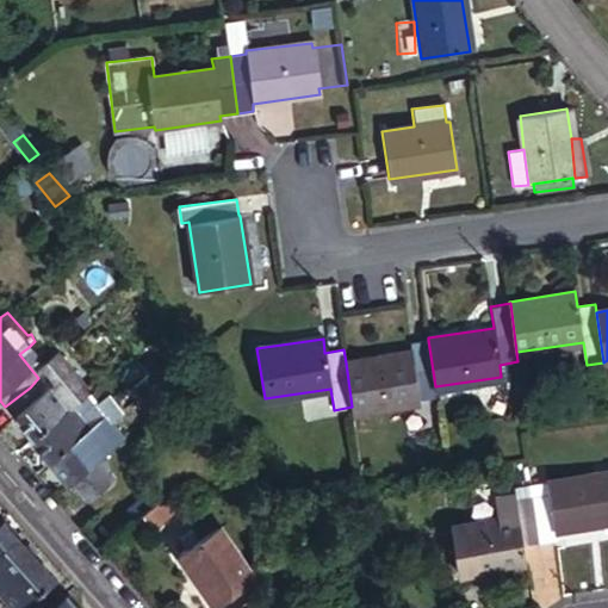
[(436,396),(435,386),(428,340),(411,343),(413,353),(346,363),(352,407),(353,414),(419,404),(419,399),(436,396)]
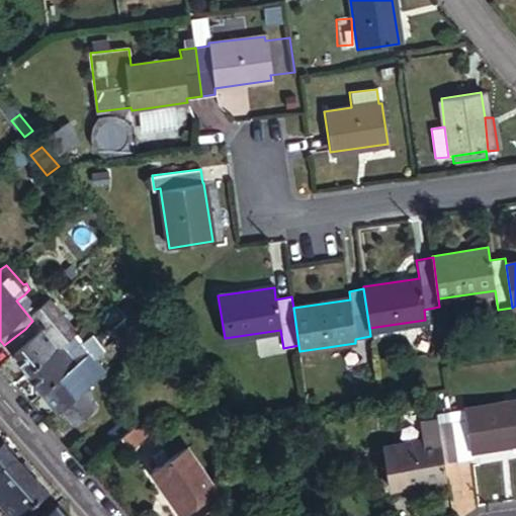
[(31,305),(24,294),(16,301),(24,311),(31,305)]
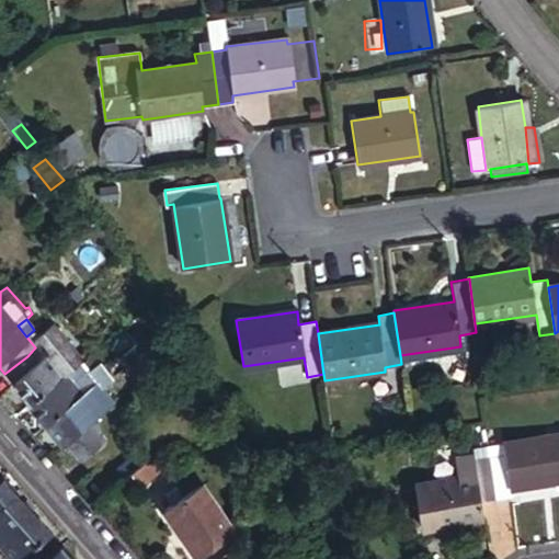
[(27,356),(4,374),(30,405),(78,364),(80,363),(53,328),(40,339),(50,352),(36,364),(27,356)]
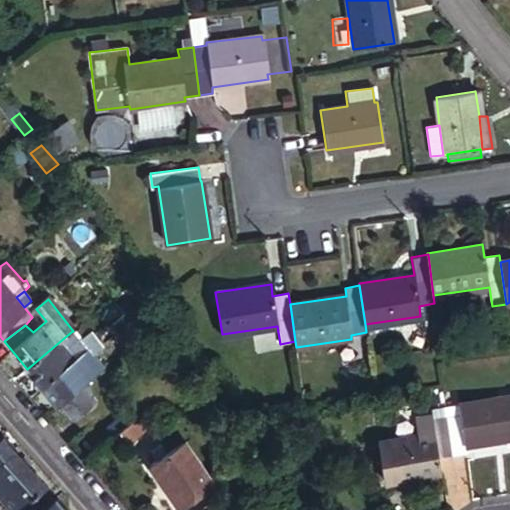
[(81,340),(73,331),(71,332),(27,369),(43,388),(77,361),(79,364),(91,354),(101,345),(91,332),(81,340)]
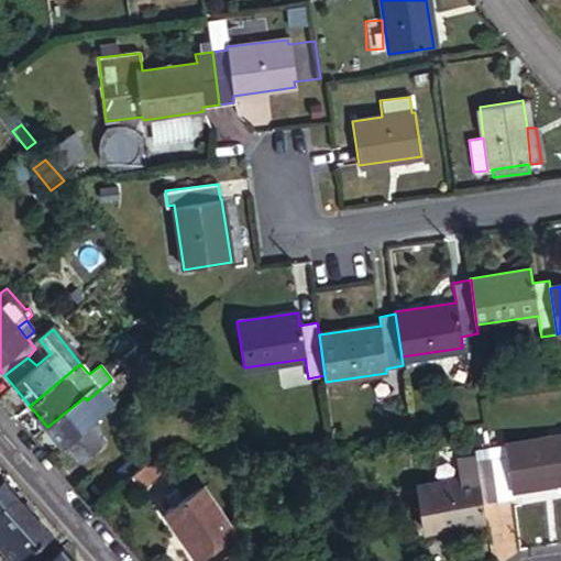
[(87,400),(100,416),(107,411),(113,415),(118,405),(116,402),(112,403),(100,389),(87,400)]
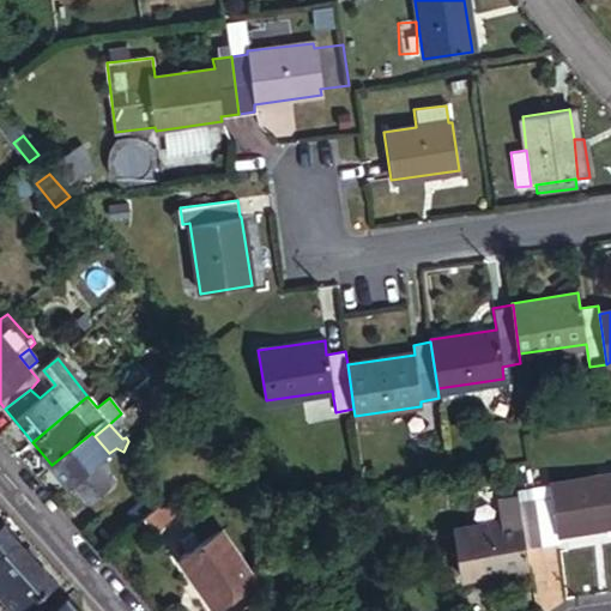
[(92,433),(52,465),(70,488),(74,484),(89,502),(109,485),(97,465),(109,453),(95,436),(92,433)]
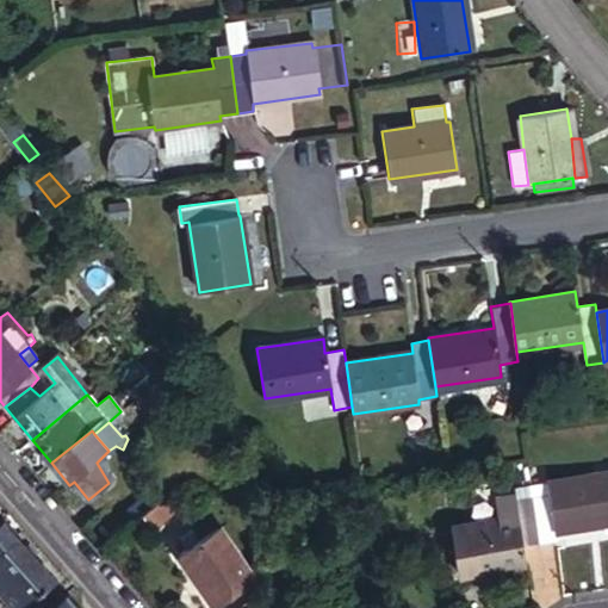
[(607,471),(529,483),(539,543),(556,539),(554,529),(607,521),(607,471)]
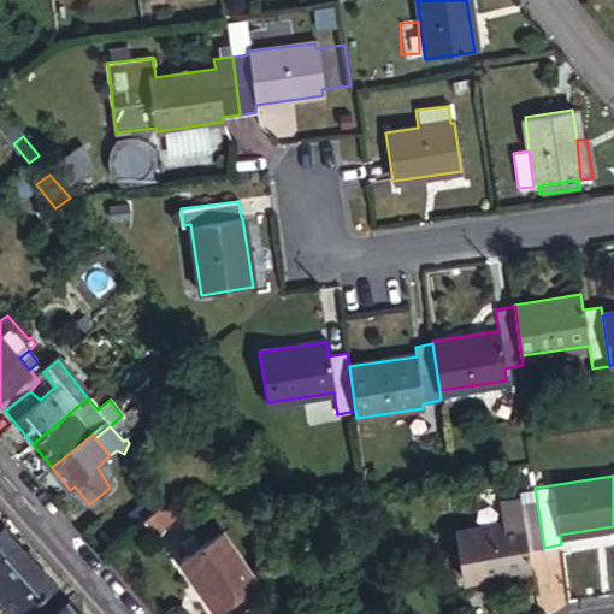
[(529,550),(544,548),(535,488),(519,490),(520,499),(500,501),(502,523),(458,530),(465,578),(531,568),(529,550)]
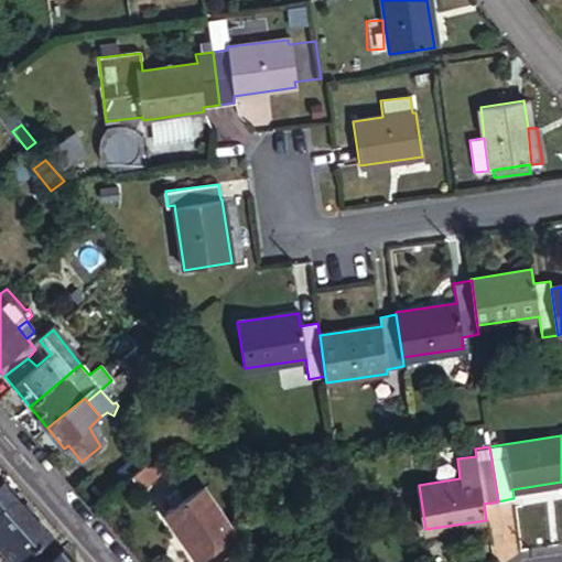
[(140,487),(170,467),(163,455),(147,467),(144,466),(132,477),(140,487)]
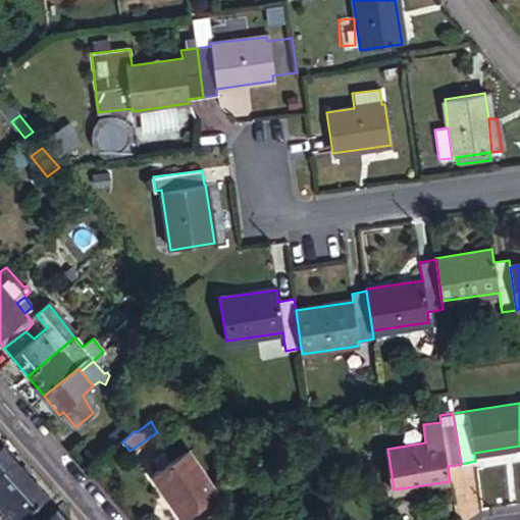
[(106,436),(113,445),(114,444),(123,436),(116,428),(106,436)]
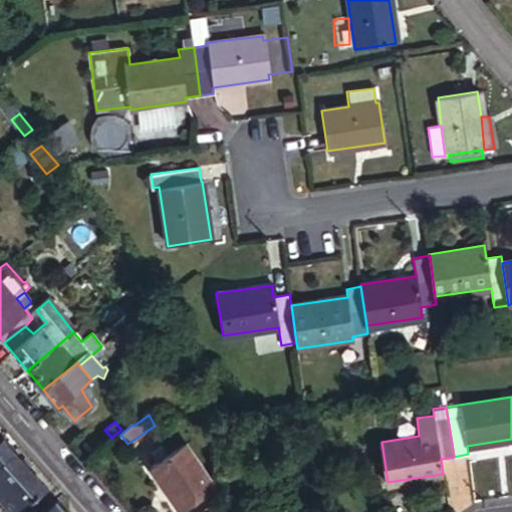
[(176,450),(183,445),(175,433),(164,440),(162,447),(168,455),(176,450)]
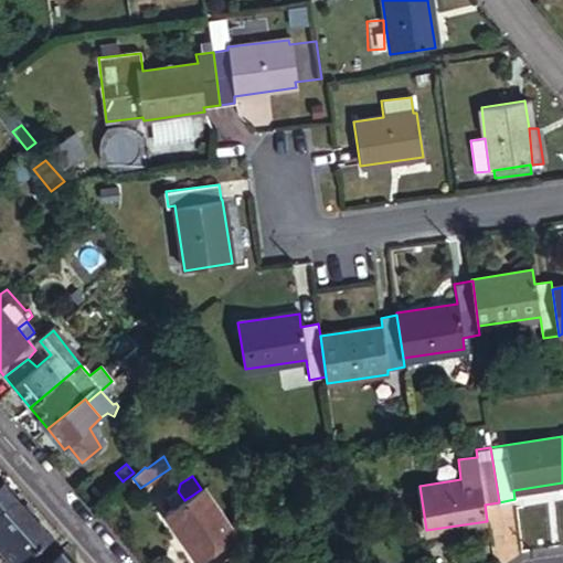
[(0,511),(17,499),(2,482),(0,484),(0,511)]
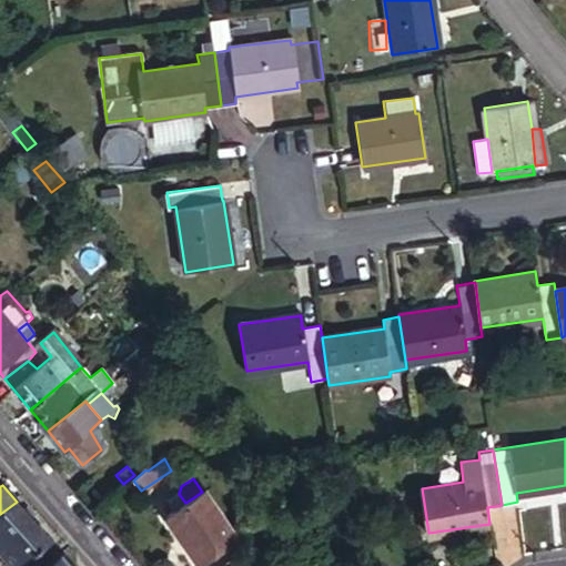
[(202,492),(194,497),(226,545),(235,541),(202,492)]
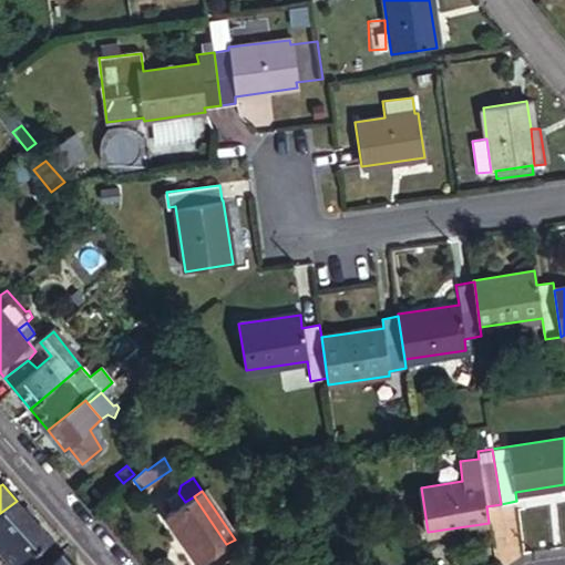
[(209,556),(226,544),(194,496),(185,502),(178,493),(167,502),(173,511),(165,515),(198,563),(204,560),(207,564),(213,564),(215,563),(209,556)]
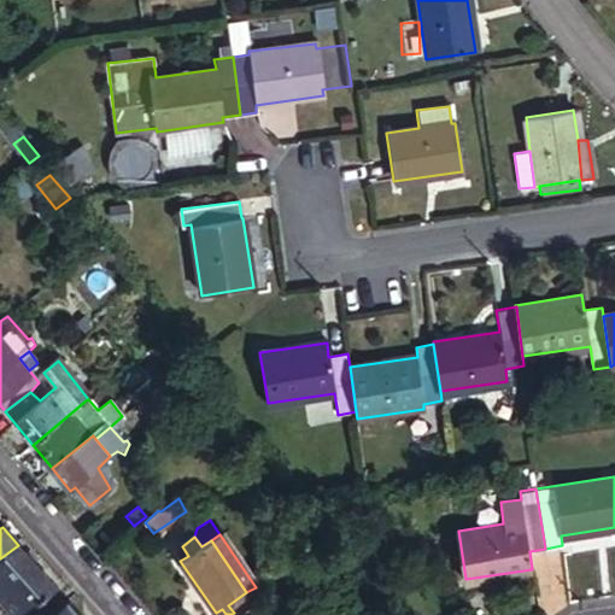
[(0,593),(35,564),(18,545),(0,558),(0,593)]
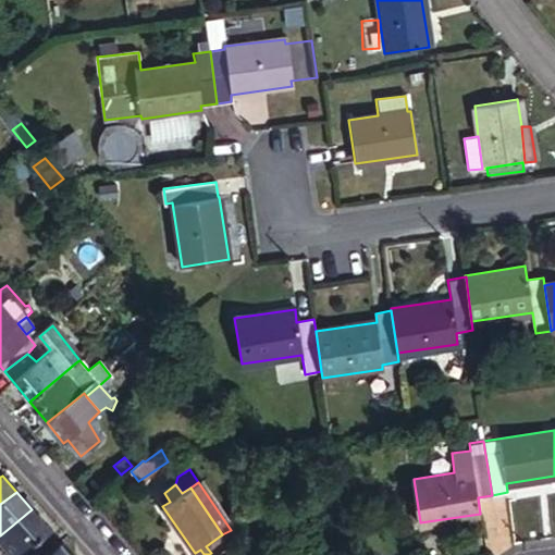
[(22,554),(50,531),(32,509),(0,535),(0,541),(11,554),(22,554)]
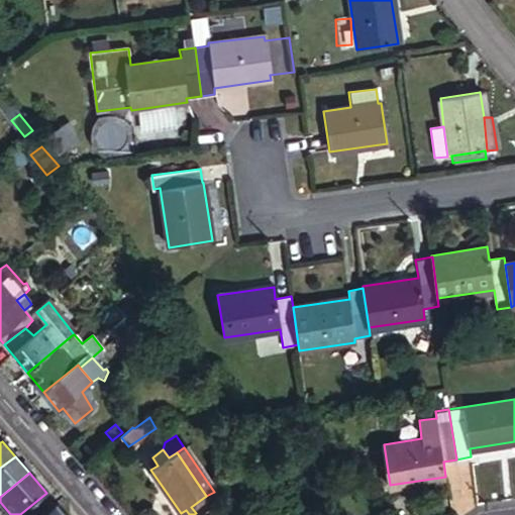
[(67,514),(59,506),(48,514),(67,514)]
